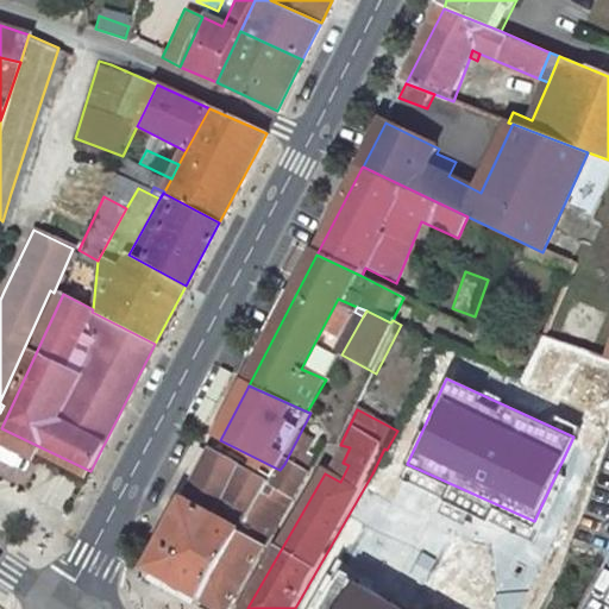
[(274,485),(213,453),(152,572),(203,601),(274,485)]
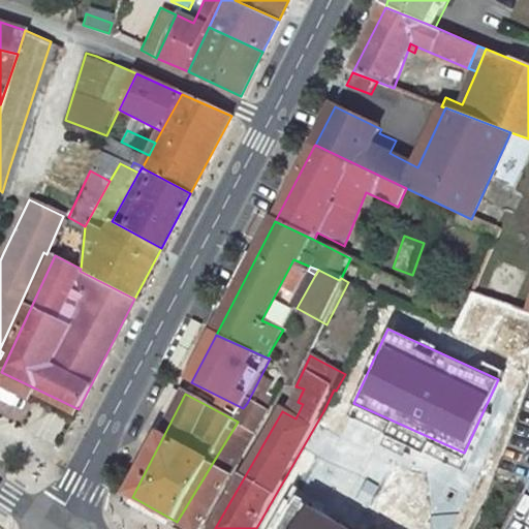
[(243,408),(238,422),(177,522),(188,528),(200,528),(265,413),(247,403),(243,408)]
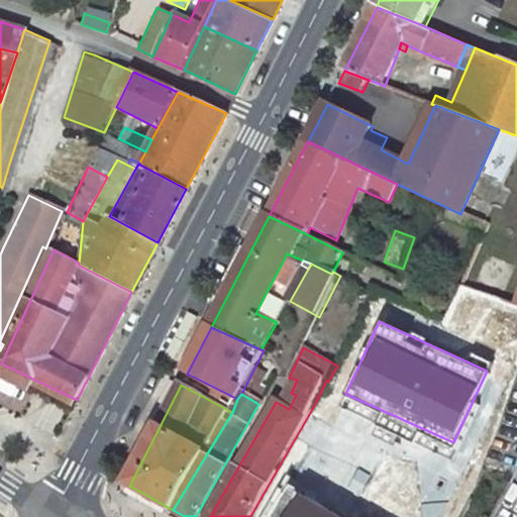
[(336,516),(289,490),(273,516),(336,516)]
